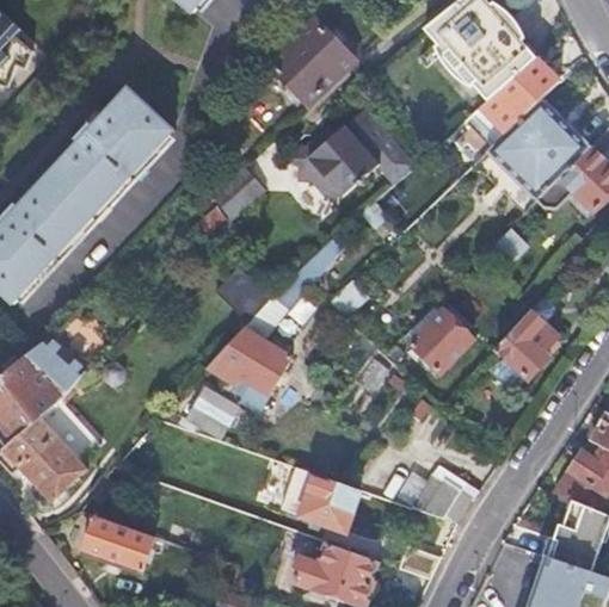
[(178,0),(195,13),(198,8),(204,14),(215,0),(178,0)]
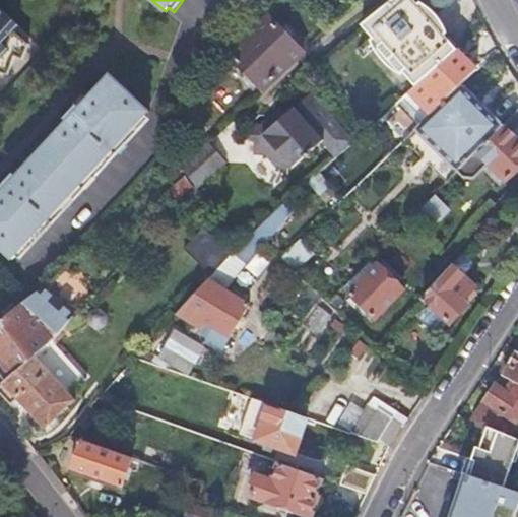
[(455,50),(415,0),(389,0),(363,21),(414,86),(455,50)]
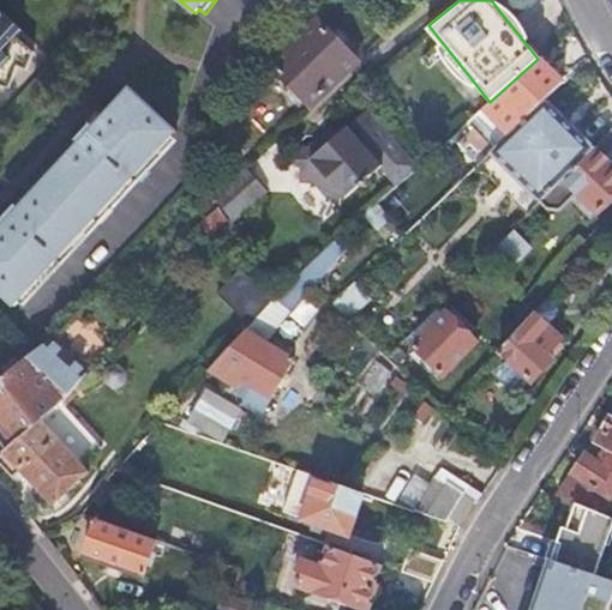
[(0,77),(4,78),(11,54),(21,58),(27,37),(6,20),(11,14),(0,5),(0,77)]
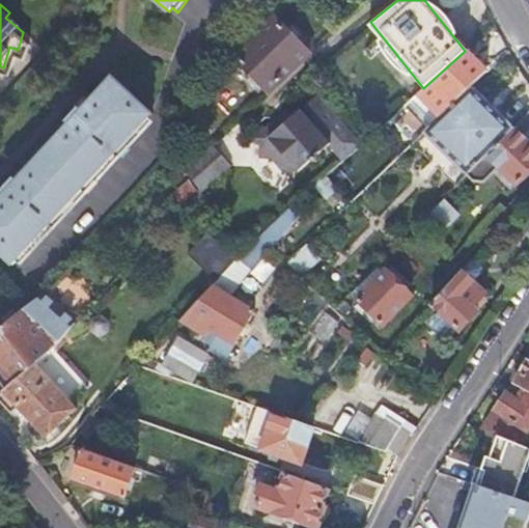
[(275,17),(235,54),(272,91),(310,54),(275,17)]
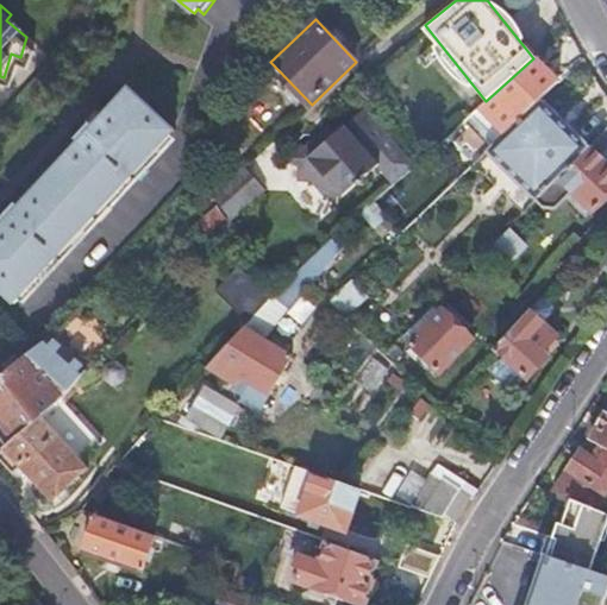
[(483,102),(507,128),(540,98),(556,83),(557,82),(534,57),(533,58),(486,101),(483,102)]
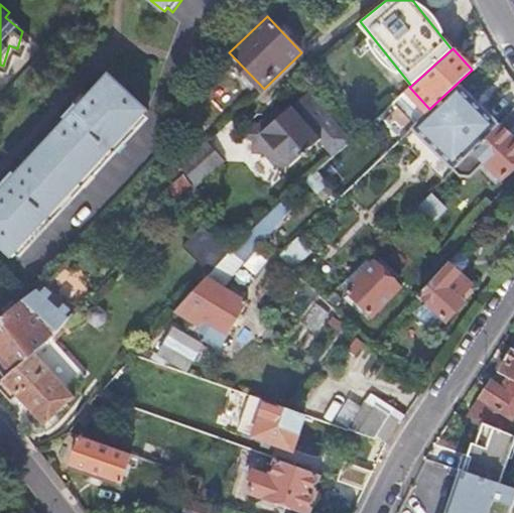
[(150,118),(146,114),(149,110),(109,74),(78,106),(74,102),(61,115),(66,119),(14,171),(11,167),(0,178),(0,184),(1,185),(0,186),(0,245),(9,254),(14,249),(18,254),(150,118)]
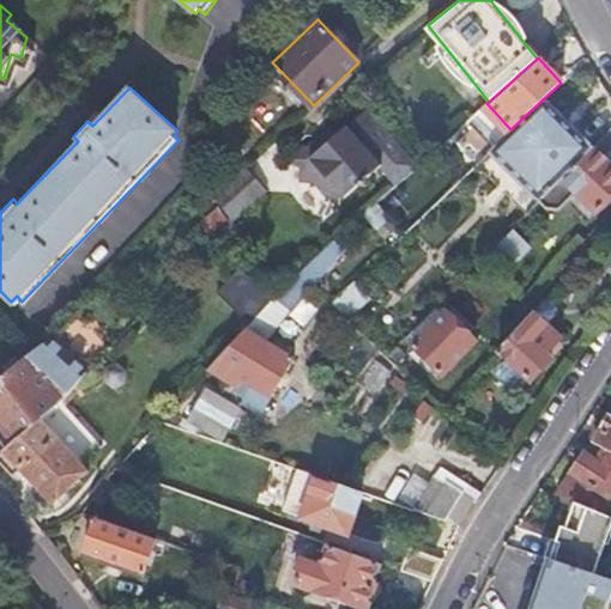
[(592,148),(544,98),(510,129),(487,152),(475,165),(525,217),(537,203),(561,180),(592,148)]
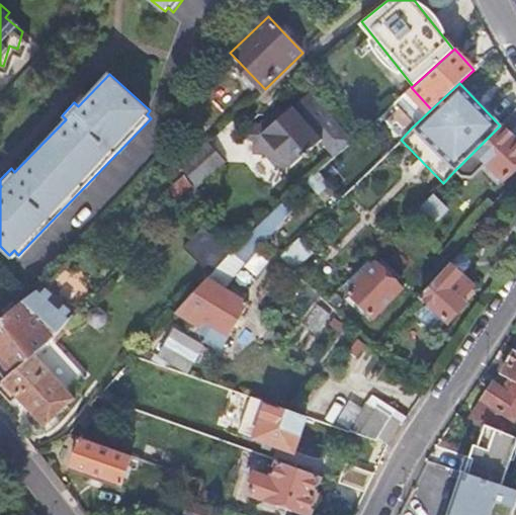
[(352,139),(312,89),(287,111),(278,119),(264,118),(248,132),(254,140),(254,152),(265,153),(276,164),(291,166),(304,155),(311,156),(312,148),(323,139),(336,153),(352,139)]
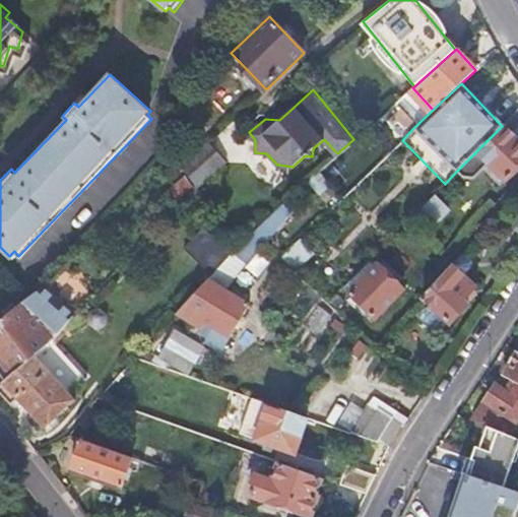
[(279,120),(288,112),(281,104),(265,119),(279,120)]
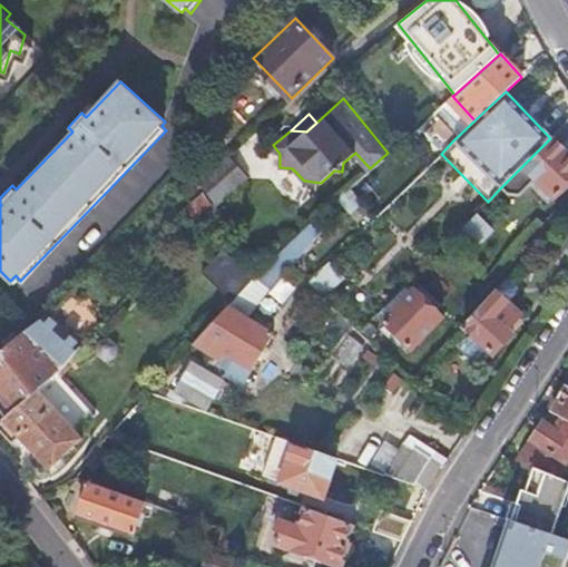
[(567,183),(567,155),(550,138),(521,167),(499,189),(506,197),(519,196),(536,181),(552,198),(567,183)]
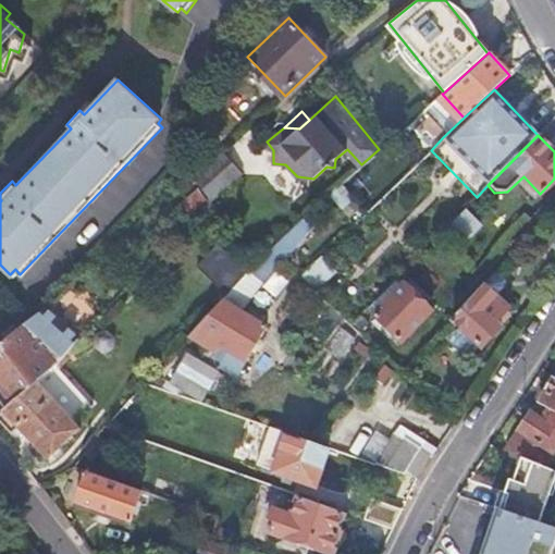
[(244,171),(223,148),(193,175),(212,198),(244,171)]
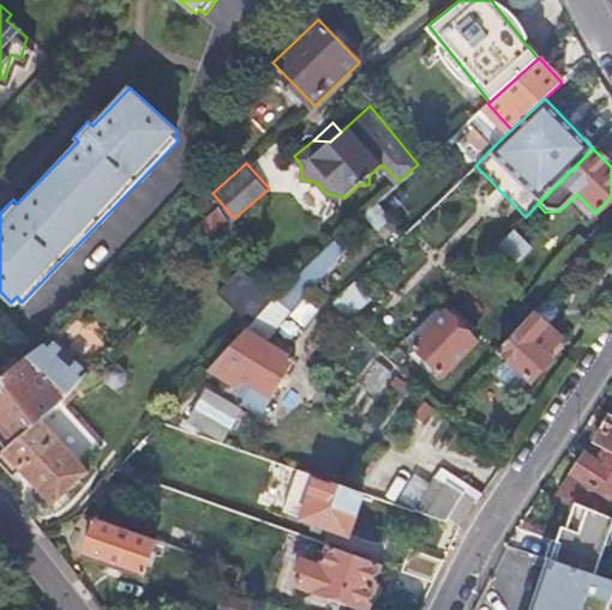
[(238,222),(234,218),(214,236),(217,241),(238,222)]
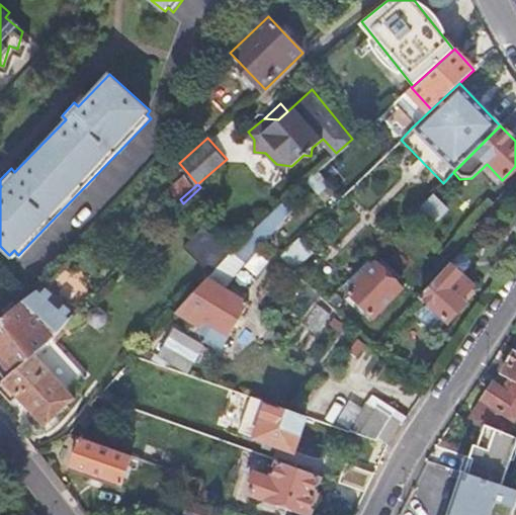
[(430,195),(411,216),(423,229),(443,209),(430,195)]
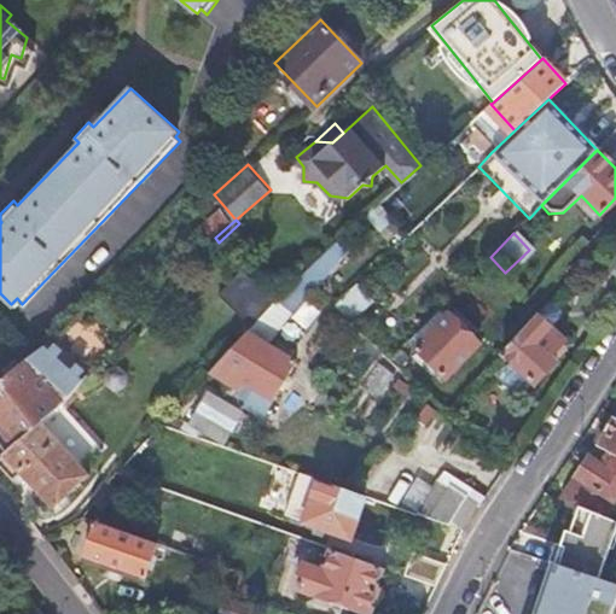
[(333,244),(275,303),(249,328),(262,335),(344,253),(333,244)]
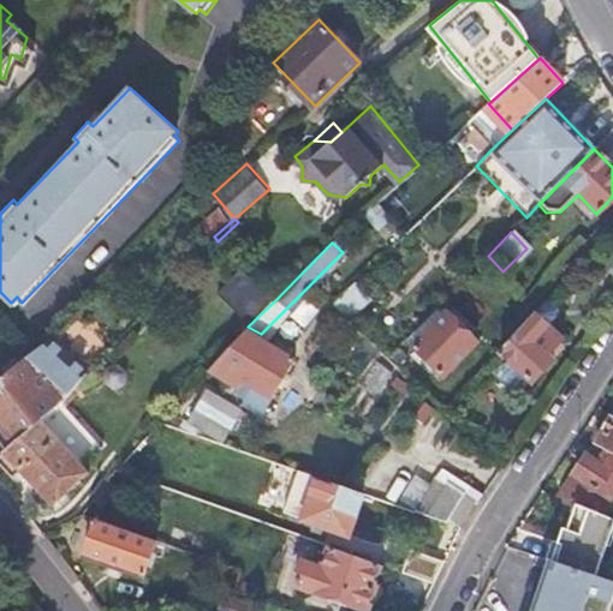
[(369,300),(355,286),(332,309),(347,323),(369,300)]
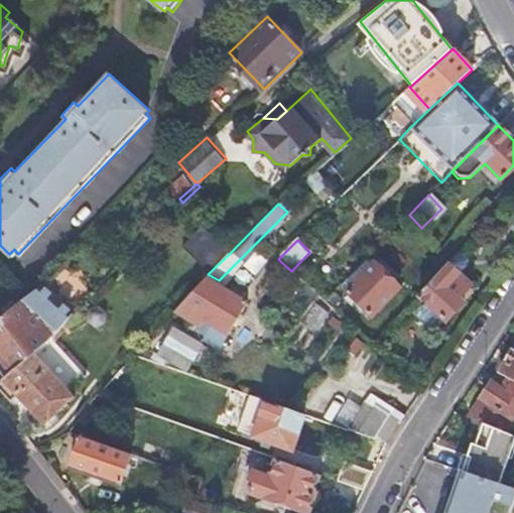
[(448,260),(459,269),(468,261),(468,256),(460,248),(448,260)]
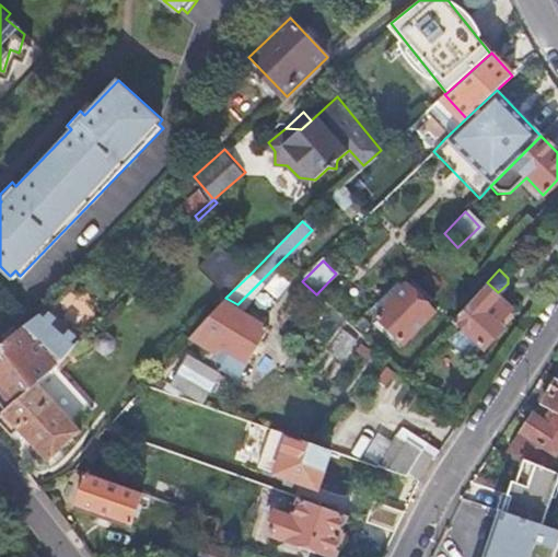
[(487,282),(452,321),(484,349),(514,314),(508,309),(511,304),(498,292),(487,282)]
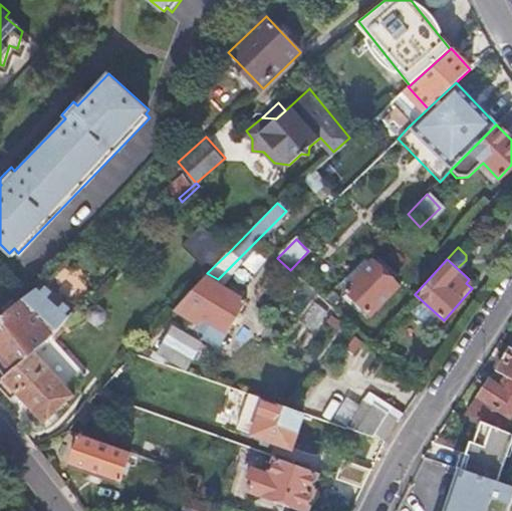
[(368,264),(340,292),(366,317),(394,290),(368,264)]
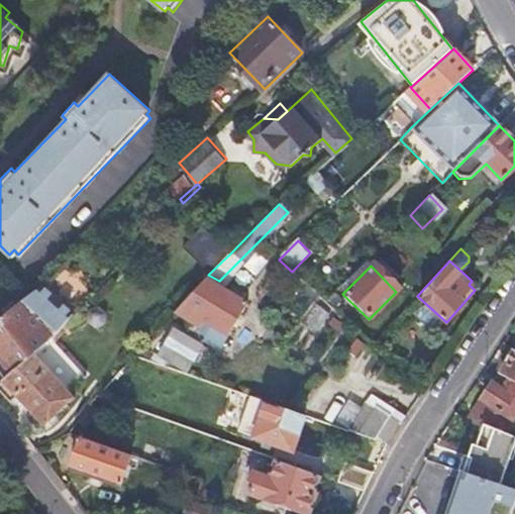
[(219,281),(208,275),(174,310),(200,324),(204,317),(230,331),(247,296),(219,281)]
